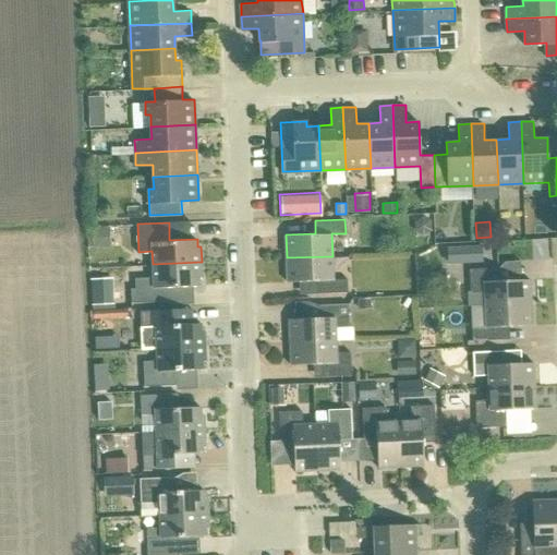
[(480,261),(480,242),(443,242),(443,261),(480,261)]
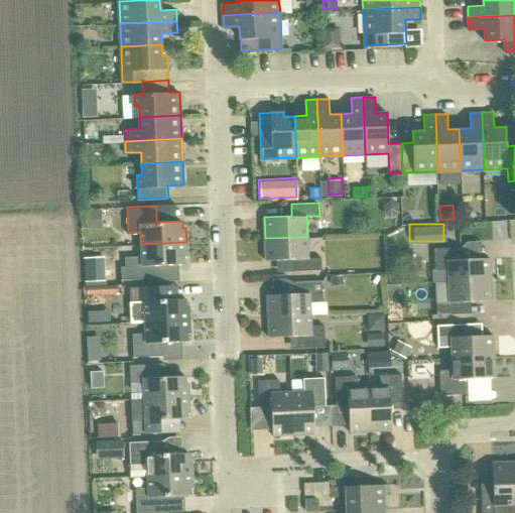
[(307,237),(265,238),(266,259),(293,258),(294,270),(322,269),(322,257),(308,257),(307,237)]
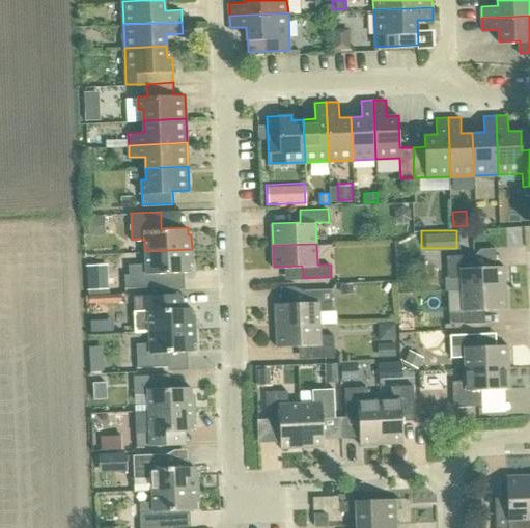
[(476,247),(476,262),(493,262),(493,247),(476,247)]
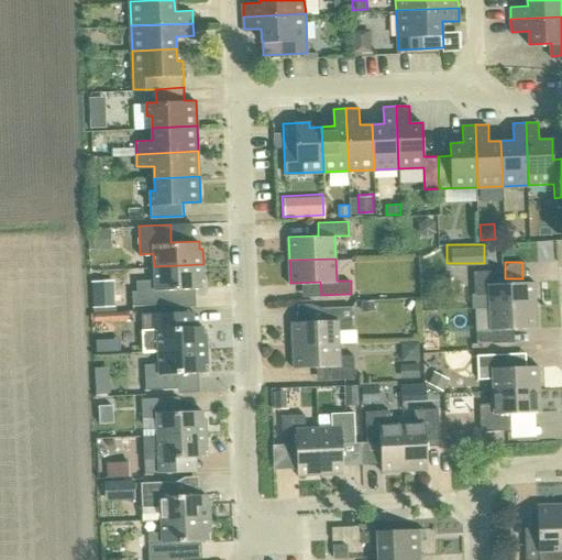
[(155,278),(136,280),(136,289),(132,291),(133,305),(174,303),(173,288),(201,287),(201,280),(204,280),(204,264),(154,266),(155,278)]
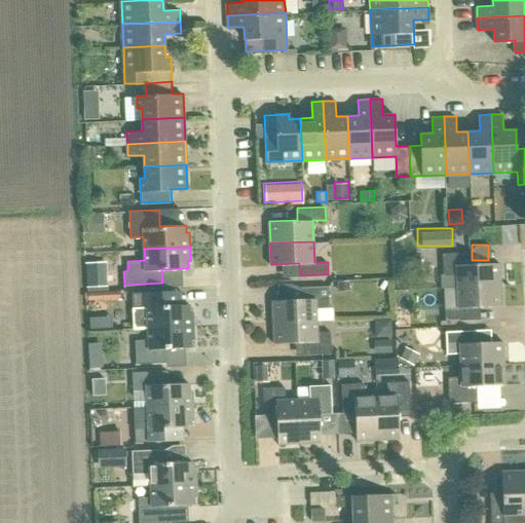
[(471,251),(442,253),(443,274),(456,274),(456,286),(500,284),(499,262),(471,263),(471,251)]
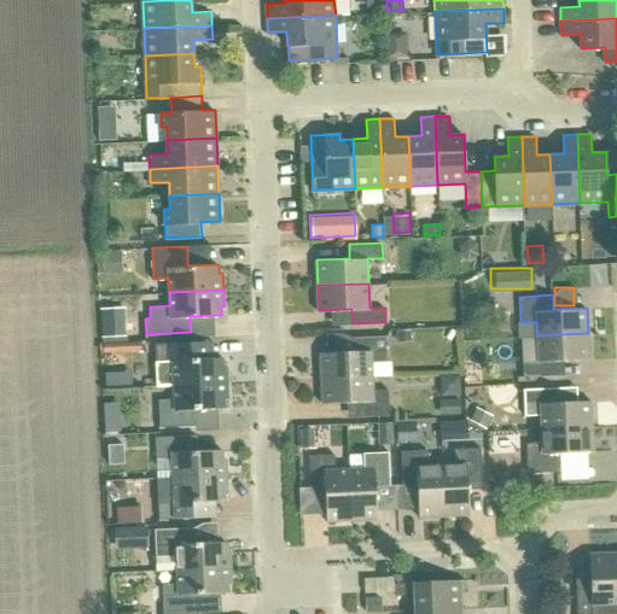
[(103,334),(126,334),(124,307),(102,308),(103,334)]
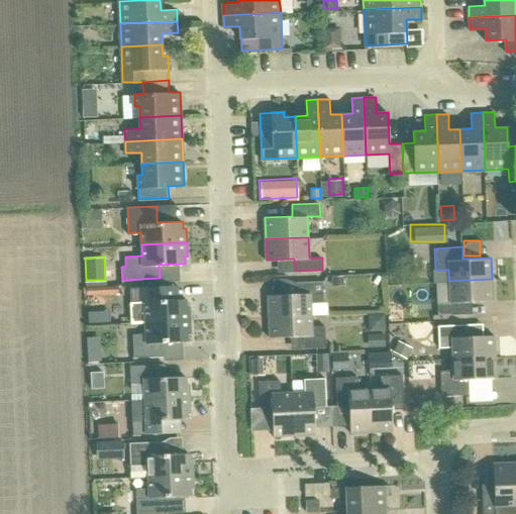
[(448,281),(449,302),(437,302),(437,315),(466,313),(465,301),(493,300),(492,279),(448,281)]
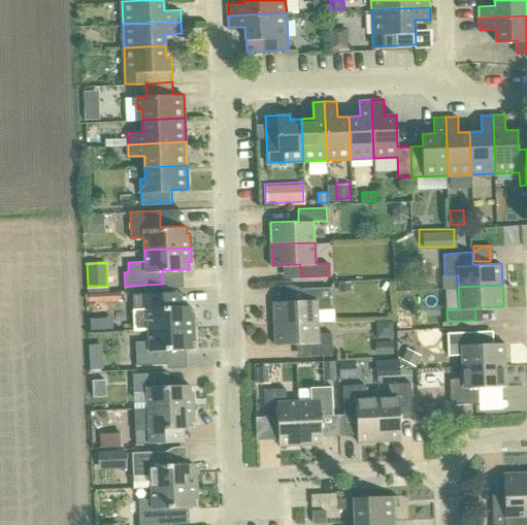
[(302,299),(273,301),(274,323),(319,321),(318,308),(331,308),(330,286),(301,287),(302,299)]
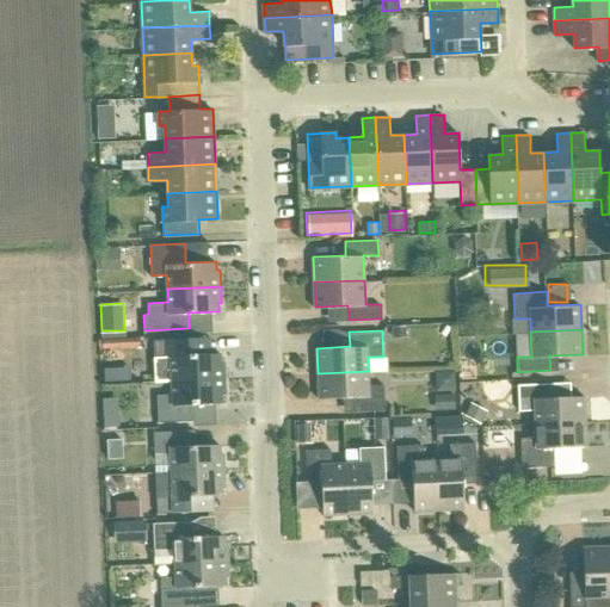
[(210,336),(155,340),(156,381),(172,379),(225,377),(225,360),(221,360),(221,352),(211,353),(210,336)]
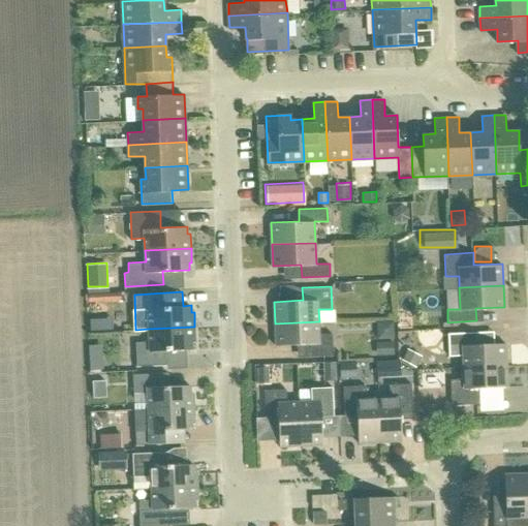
[(319,321),(275,323),(276,345),(305,343),(305,356),(334,354),(333,333),(319,333),(319,321)]
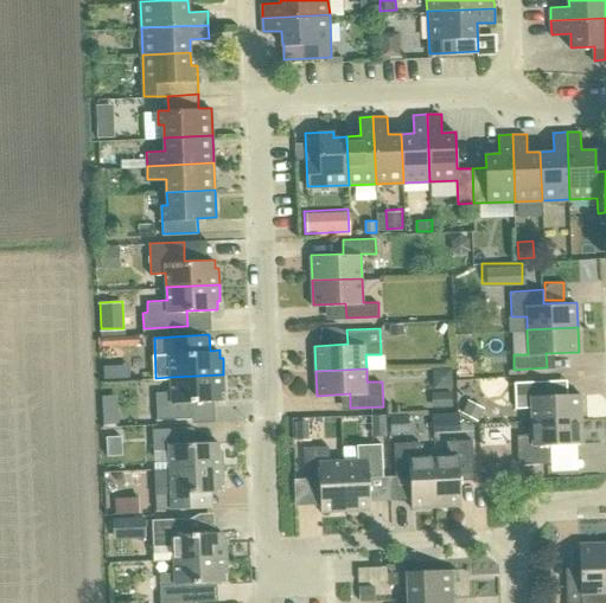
[(171,377),(171,390),(157,391),(158,418),(192,417),(191,401),(222,399),(221,391),(224,391),(223,374),(171,377)]
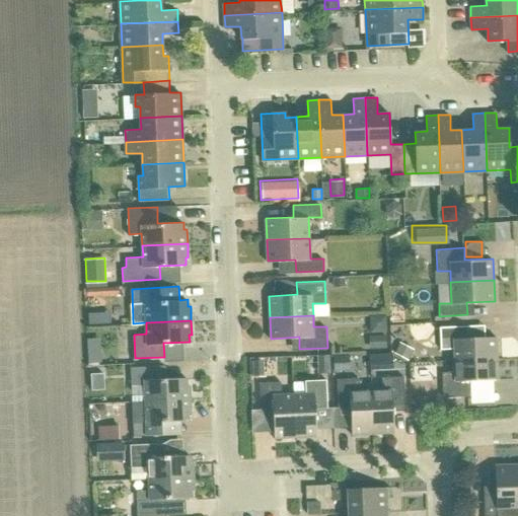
[(467,325),(440,326),(441,349),(454,348),(454,359),(498,357),(497,336),(468,338),(467,325)]
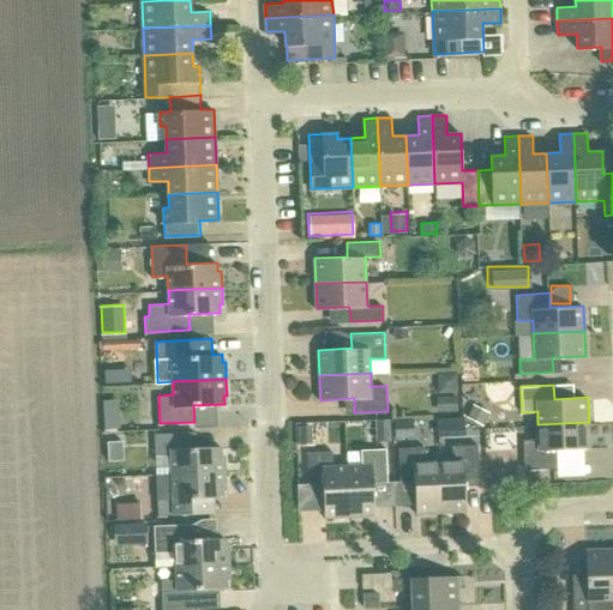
[(388,417),(376,417),(377,438),(389,438),(388,417)]
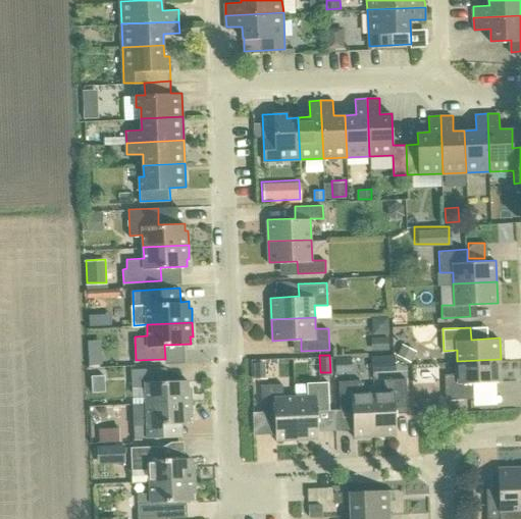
[(335,358),(335,370),(351,370),(351,358),(335,358)]
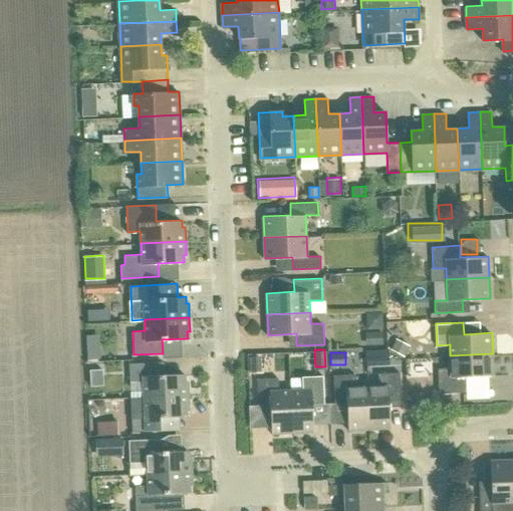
[(451,367),(438,367),(439,393),(481,391),(480,375),(494,374),(493,353),(450,355),(451,367)]
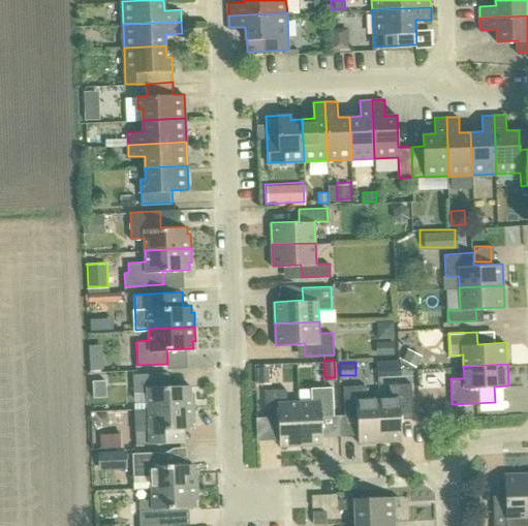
[(270,366),(257,367),(258,383),(271,382),(270,366)]
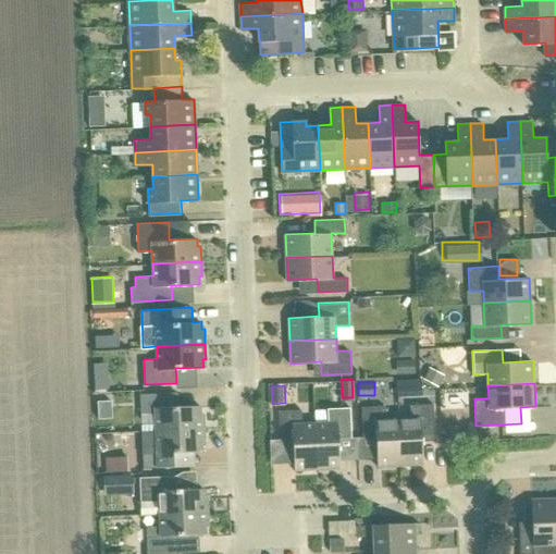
[(172,392),(139,393),(141,431),(205,428),(204,413),(200,413),(200,405),(172,406),(172,392)]
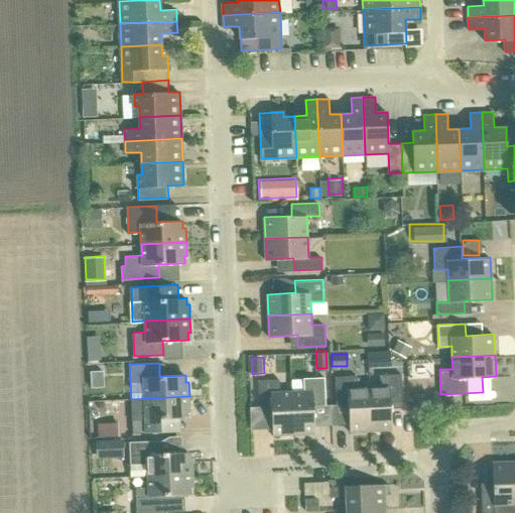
[(369,387),(371,430),(392,429),(391,401),(403,401),(401,373),(379,374),(379,387),(369,387)]
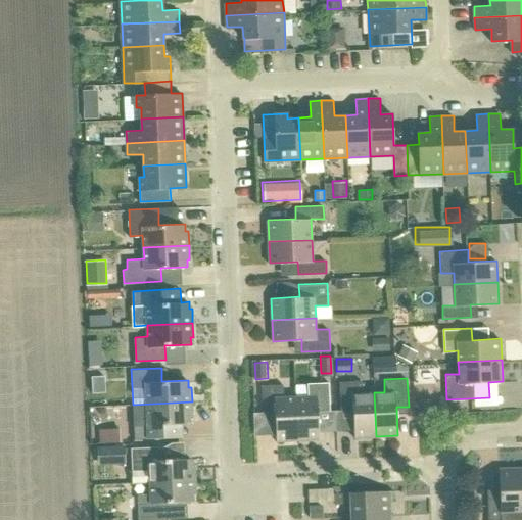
[(376,436),(374,392),(362,393),(362,380),(339,381),(341,410),(353,409),(354,437),(376,436)]
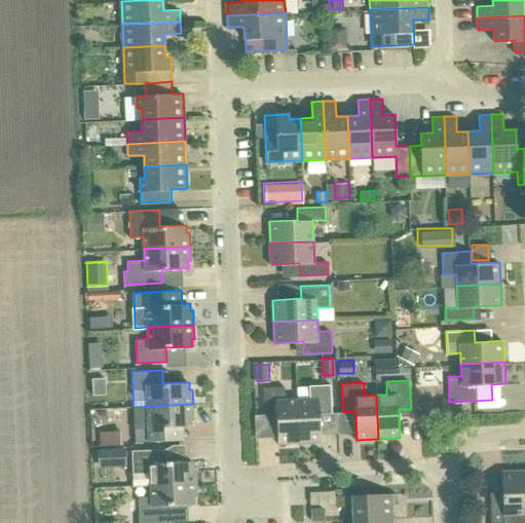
[(319,384),(319,398),(298,399),(300,442),(322,441),(320,413),(332,412),(331,384),(319,384)]
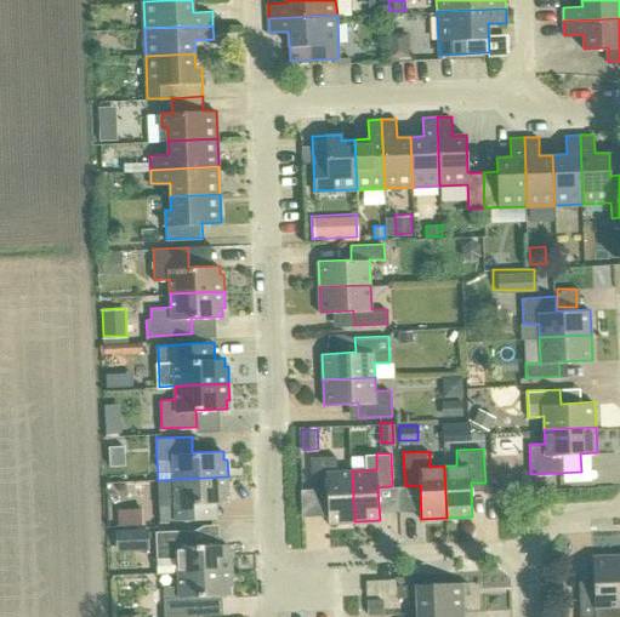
[(336,456),(311,456),(312,490),(326,489),(329,523),(354,521),(352,470),(337,470),(336,456)]
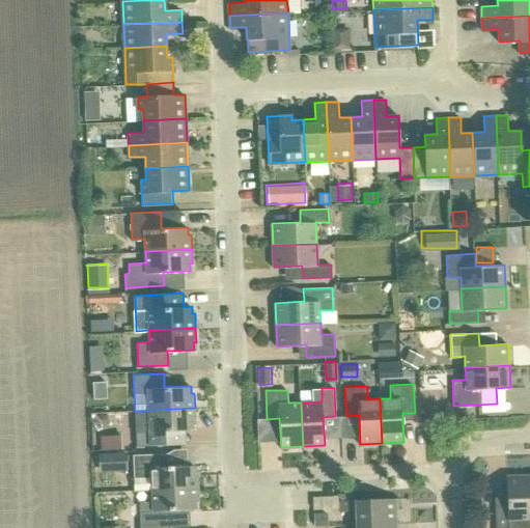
[(135,411),(137,446),(185,444),(185,429),(193,429),(193,422),(195,422),(195,408),(135,411)]
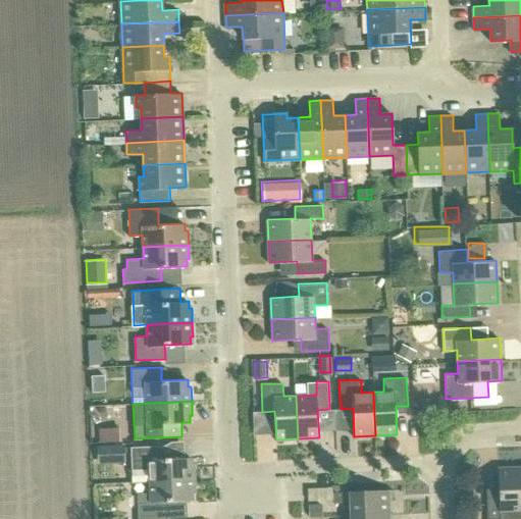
[(118,439),(118,427),(98,428),(98,440),(118,439)]
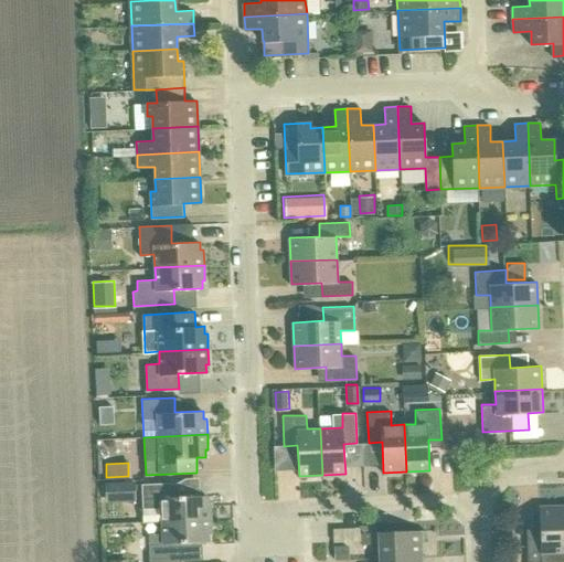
[(135,481),(107,481),(107,500),(136,499),(135,481)]
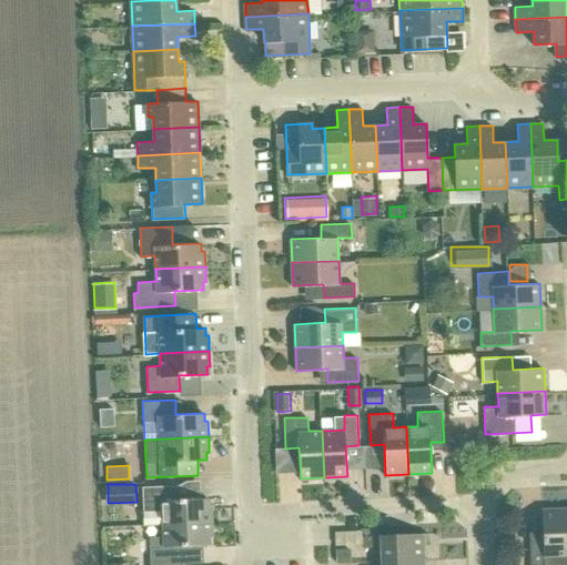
[(179,484),(142,486),(143,512),(162,511),(163,523),(212,521),(212,505),(209,505),(209,497),(180,498),(179,484)]
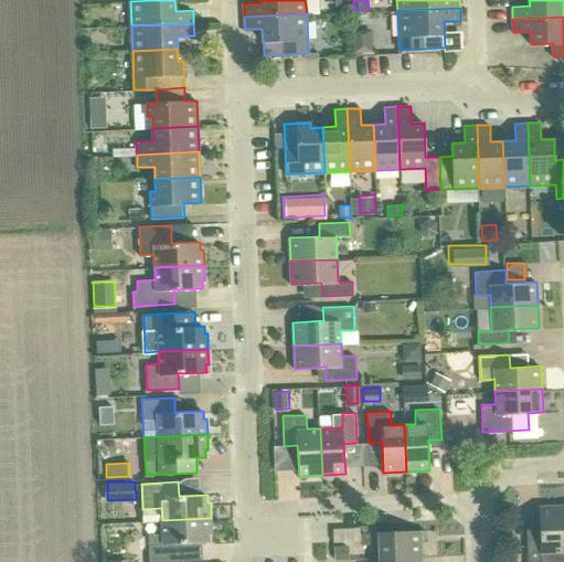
[(563,528),(562,505),(539,506),(541,536),(527,537),(528,561),(563,561),(563,528)]
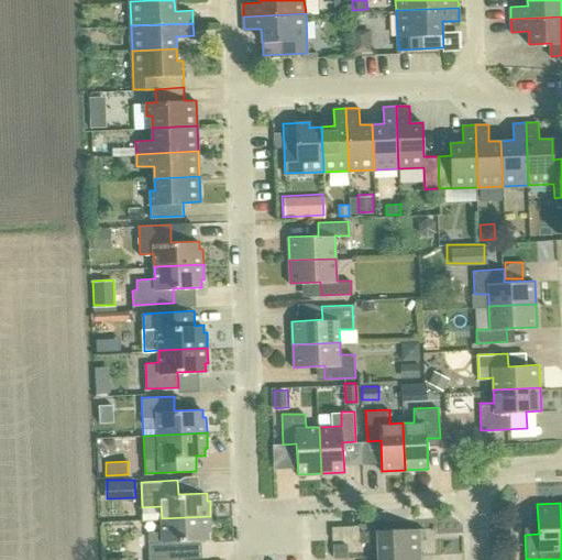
[(211,531),(210,516),(162,518),(162,530),(147,531),(149,559),(180,559),(180,540),(208,539),(208,531),(211,531)]
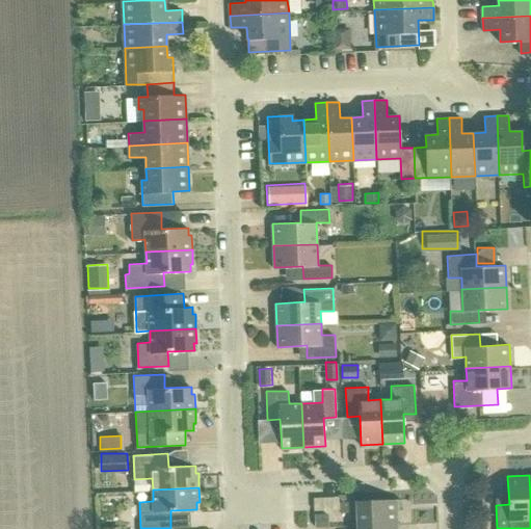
[(400,499),(341,501),(341,511),(356,511),(357,525),(397,523),(397,509),(401,509),(400,499)]
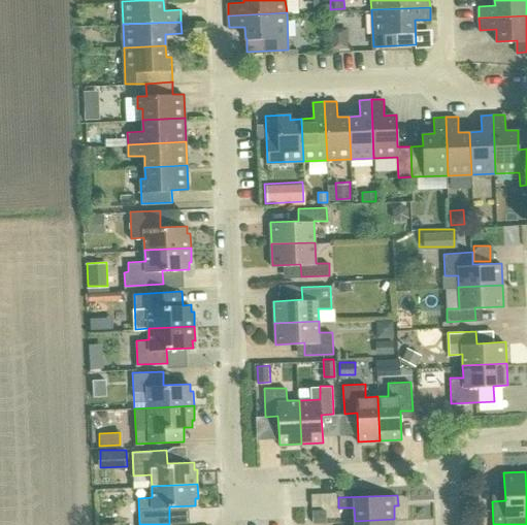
[(327,509),(313,510),(313,523),(327,522),(327,509)]
